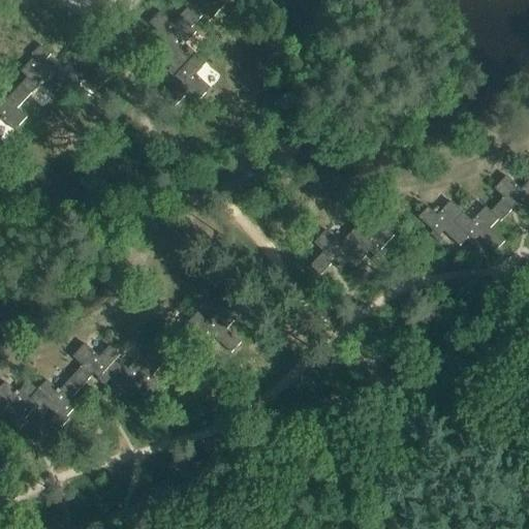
[(179,18),(191,29),(203,17),(209,23),(225,6),(218,0),(186,0),(183,4),(188,8),(179,18)]
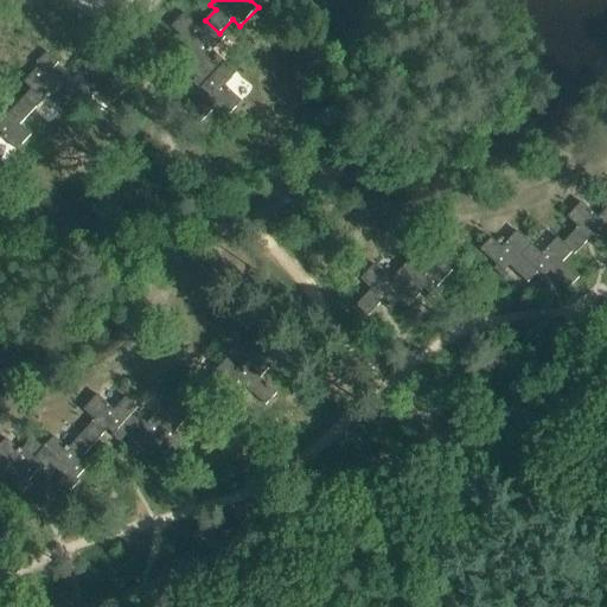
[(205,84),(225,63),(212,51),(225,38),(219,33),(205,20),(198,27),(184,13),(171,27),(183,38),(178,44),(185,51),(181,55),(196,69),(192,74),(197,77),(198,77),(205,84)]
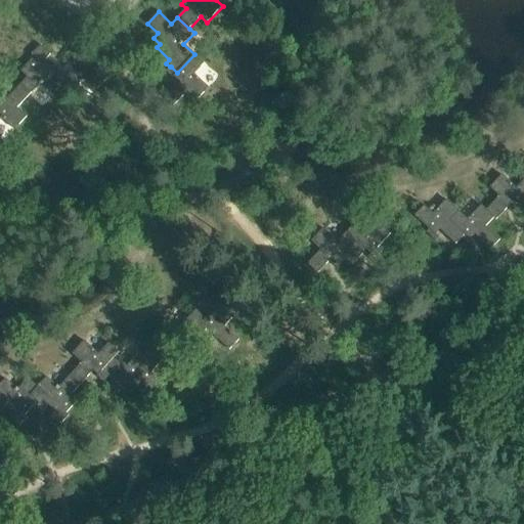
[(76,56),(63,70),(71,76),(62,85),(72,93),(83,82),(94,93),(112,75),(101,66),(98,69),(88,58),(93,53),(83,44),(73,54),(76,56)]
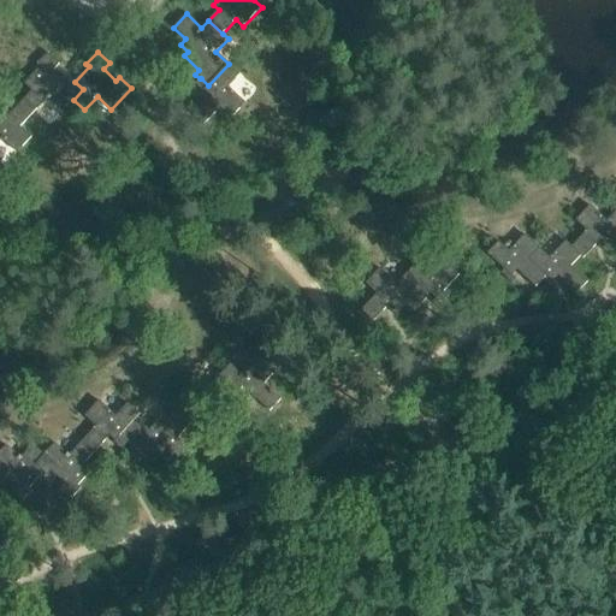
[(63,111),(73,100),(83,89),(75,82),(71,78),(67,82),(55,71),(61,64),(49,53),(37,65),(41,67),(25,84),(33,92),(25,99),(37,111),(49,98),(63,111)]
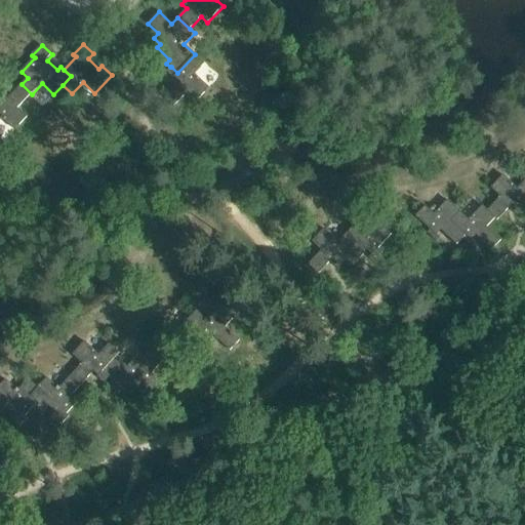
[(171,67),(170,67),(166,72),(173,78),(173,77),(178,82),(164,97),(174,107),(188,92),(197,102),(209,88),(195,75),(205,64),(195,54),(177,73),(171,67)]
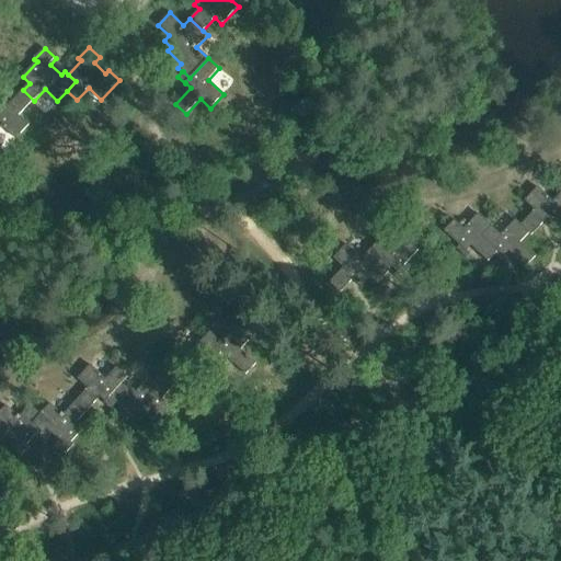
[(20,116),(34,101),(23,90),(8,107),(2,102),(3,101),(0,98),(0,126),(1,125),(16,139),(30,125),(20,116)]
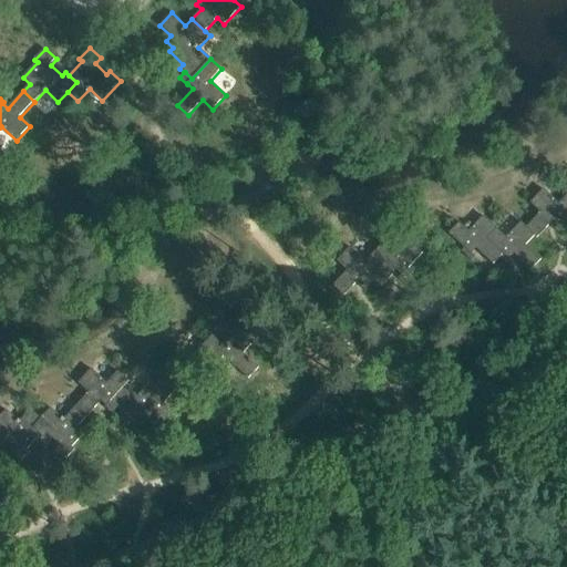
[(566,222),(564,219),(566,215),(566,193),(566,194),(558,203),(543,188),(529,202),(539,212),(526,226),(526,227),(534,236),(536,238),(553,220),(557,225),(554,228),(558,233),(566,223),(566,222)]
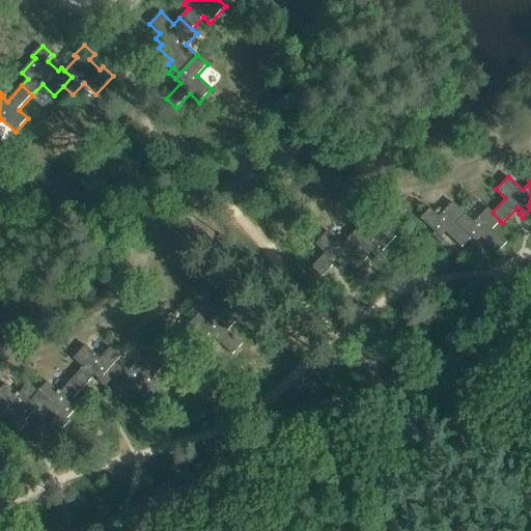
[(462,247),(468,241),(467,241),(470,238),(455,223),(465,214),(452,201),(439,216),(429,207),(420,218),(435,231),(431,234),(441,244),(445,241),(441,236),(446,232),(462,247)]
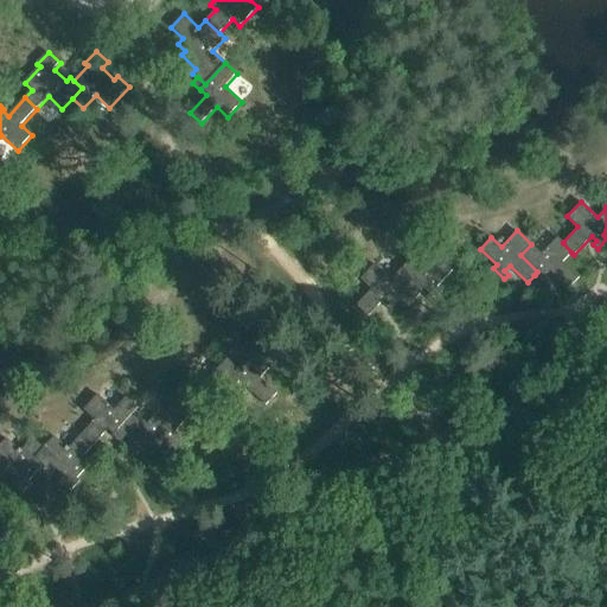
[(542,254),(531,244),(521,255),(537,272),(534,275),(535,275),(544,286),(549,281),(544,278),(550,272),(568,288),(579,278),(562,262),(572,253),(563,243),(563,242),(557,237),(542,254)]
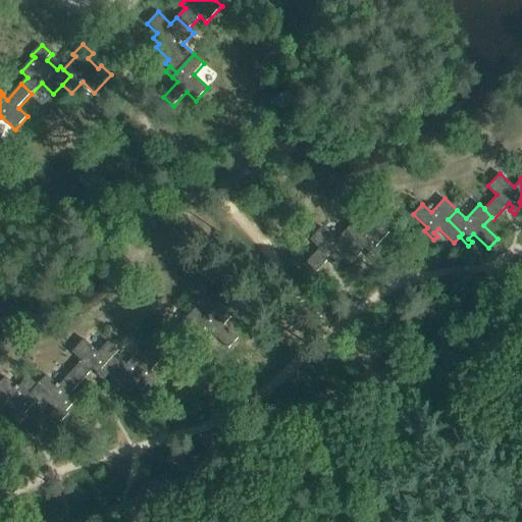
[(375,247),(388,232),(378,223),(370,231),(356,218),(344,231),(353,241),(341,255),(345,258),(351,264),(365,249),(369,253),(366,256),(370,259),(378,250),(375,247)]
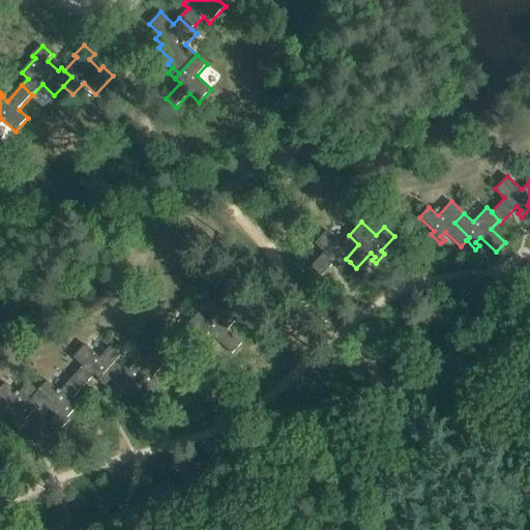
[(358,244),(349,235),(342,243),(327,230),(315,243),(324,253),(311,267),(321,276),(335,261),(341,265),(337,268),(341,271),(350,262),(346,259),(358,244)]
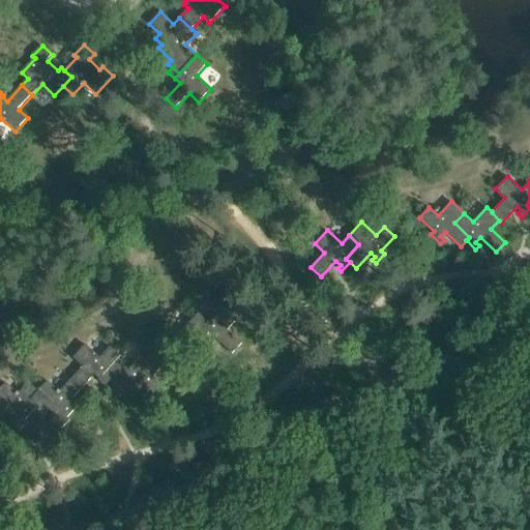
[(199,314),(189,324),(207,341),(201,347),(202,348),(207,352),(213,346),(212,345),(216,340),(232,354),(242,344),(228,330),(236,321),(223,308),(209,323),(199,314)]
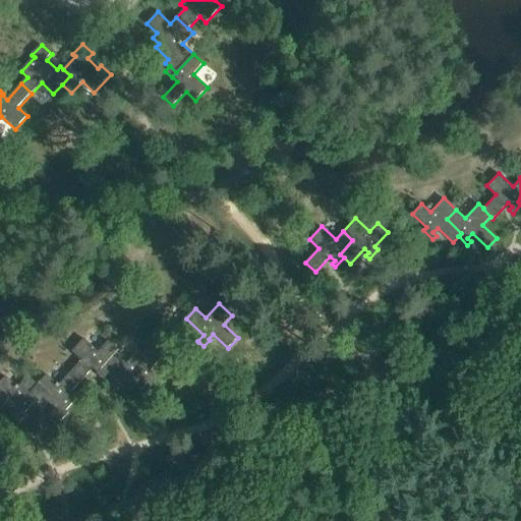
[(143,353),(156,364),(164,355),(169,359),(175,352),(179,356),(191,343),(195,346),(198,342),(197,341),(204,335),(186,319),(176,329),(165,319),(149,335),(156,341),(145,353),(143,353)]
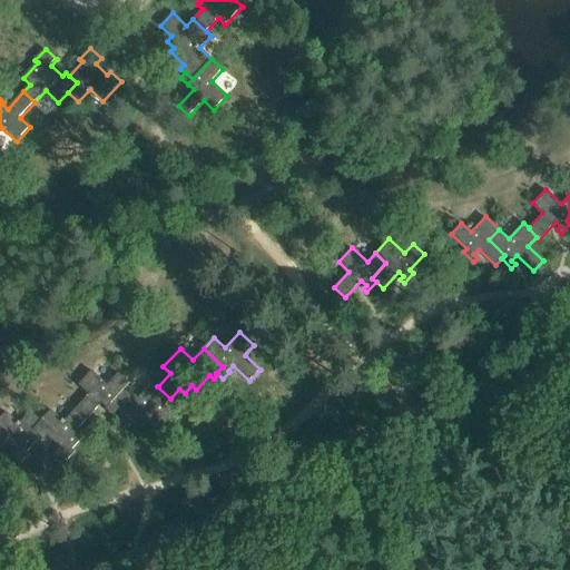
[(89,394),(75,410),(86,420),(97,408),(97,406),(101,402),(107,408),(106,409),(114,415),(118,410),(110,402),(129,382),(118,373),(108,384),(92,370),(79,384),(89,394)]
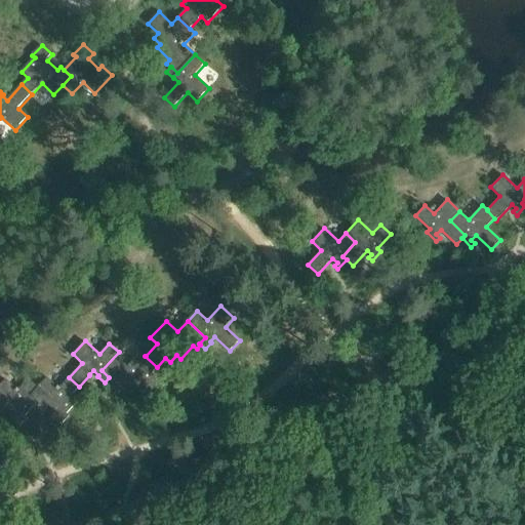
[(130,363),(119,352),(102,370),(109,377),(113,380),(116,377),(129,390),(132,387),(139,392),(144,388),(154,397),(164,385),(152,373),(157,367),(145,356),(146,356),(140,351),(130,363)]
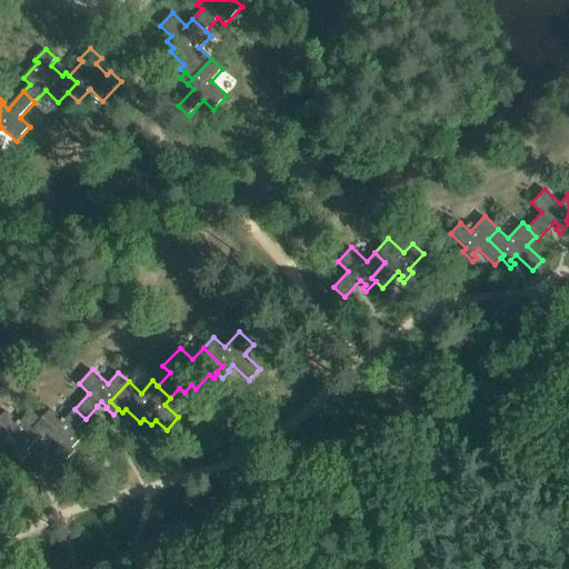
[(79,427),(86,419),(75,409),(63,420),(51,408),(41,419),(32,428),(41,436),(45,439),(47,436),(59,446),(53,451),(65,462),(75,451),(72,448),(86,433),(79,427)]
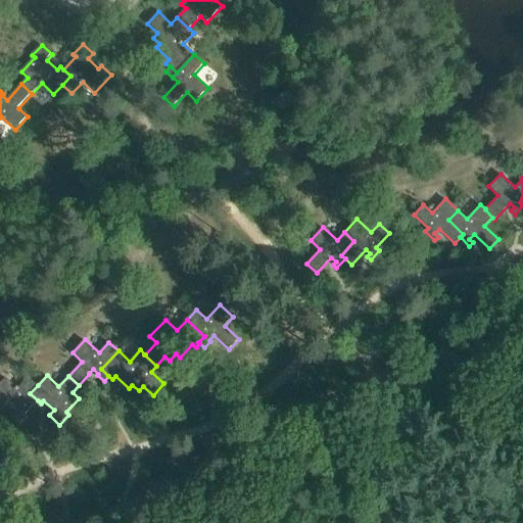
[(30,393),(38,385),(29,376),(17,388),(6,377),(0,382),(0,403),(2,401),(13,411),(8,417),(18,426),(28,416),(26,414),(38,400),(30,393)]
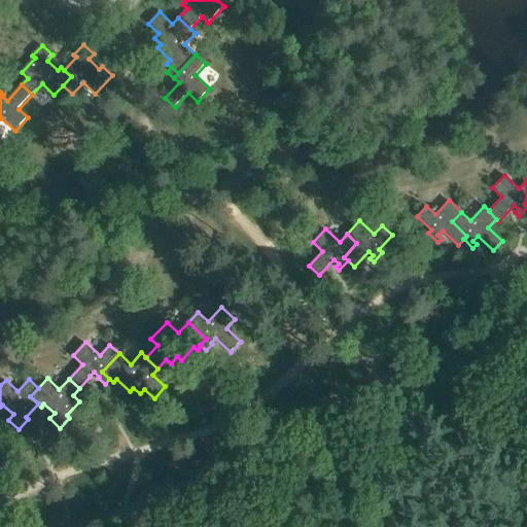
All buildings are outlined.
